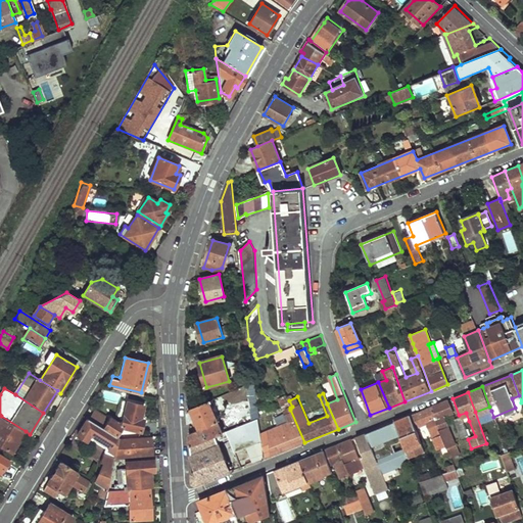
[(458,455),(443,417),(453,413),(448,400),(431,407),(444,444),(445,446),(449,458),(458,455)]
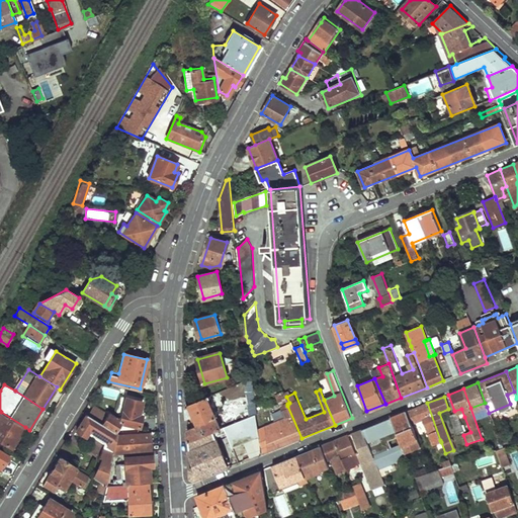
[(94,407),(89,415),(119,433),(122,424),(121,423),(140,427),(143,416),(139,415),(142,402),(126,398),(123,416),(117,417),(109,413),(107,415),(94,407)]
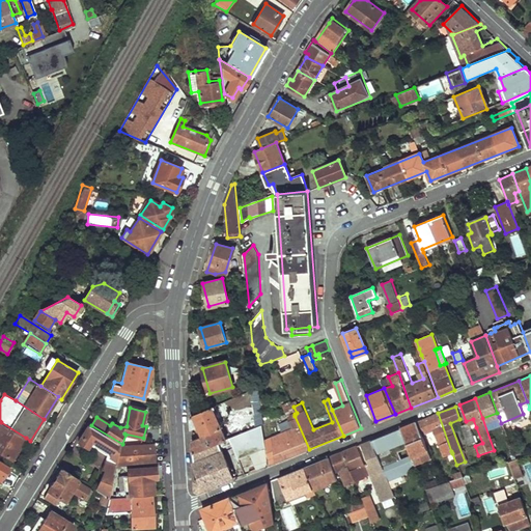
[(225,441),(213,408),(192,416),(193,429),(199,426),(203,436),(193,440),(194,453),(225,441)]
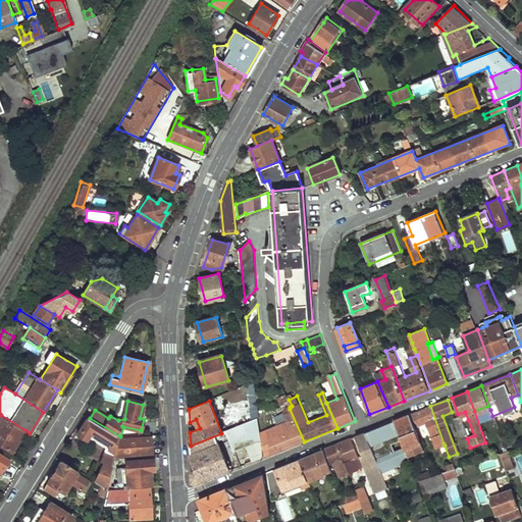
[(444,444),(430,406),(410,415),(414,427),(424,423),(434,449),(445,446),(444,444)]
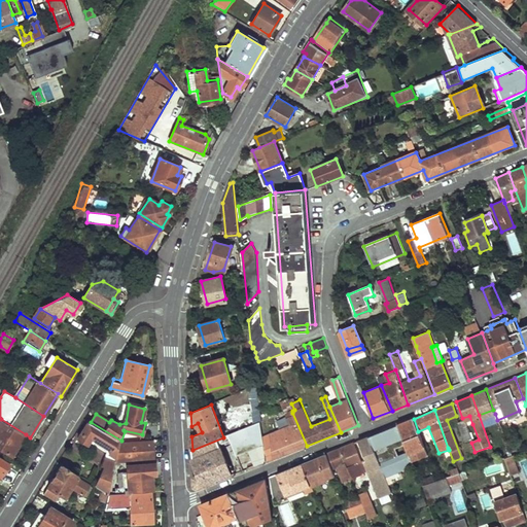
[(307,446),(292,413),(286,416),(290,424),(275,430),(272,419),(267,420),(273,459),(307,446)]
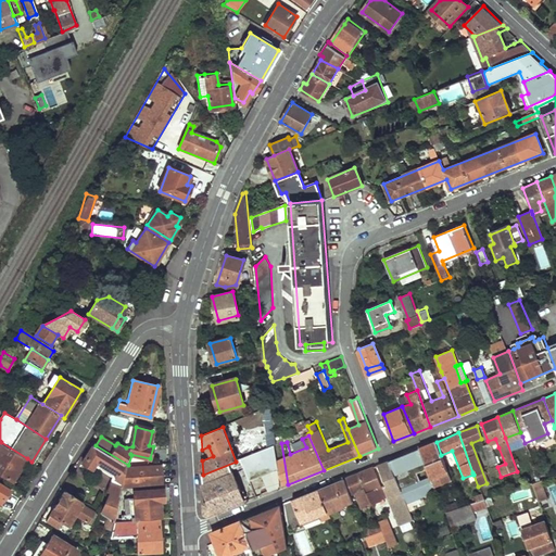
[(525,443),(522,437),(515,440),(519,452),(527,450),(525,443)]
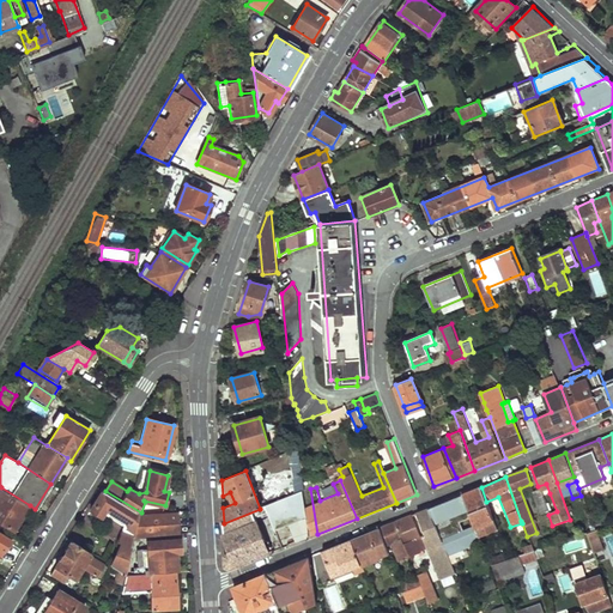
[(30,505),(1,487),(0,490),(0,522),(13,532),(30,505)]
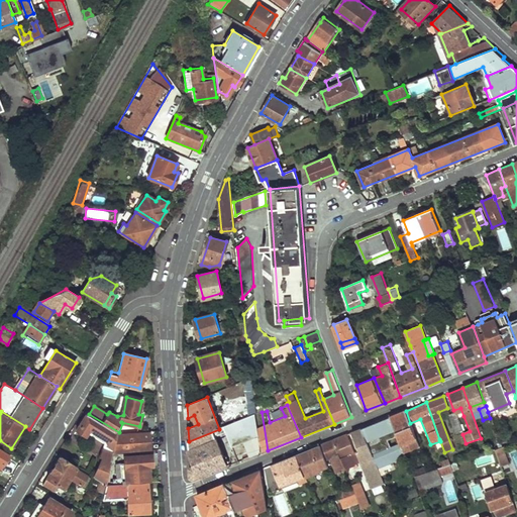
[(410,423),(406,411),(391,417),(403,452),(418,446),(410,423)]
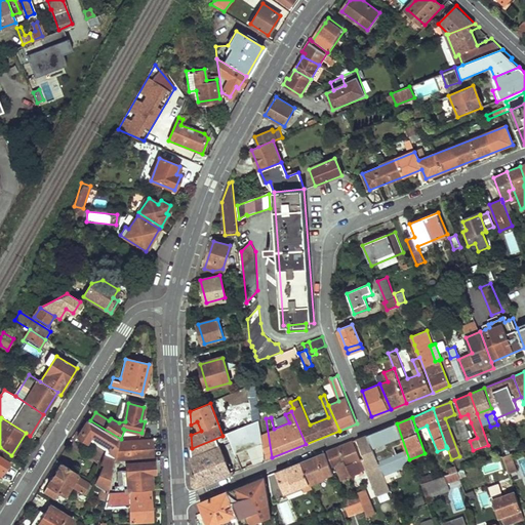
[(90,420),(88,419),(78,436),(89,443),(92,439),(107,448),(101,465),(105,467),(96,485),(103,489),(108,492),(117,459),(122,440),(121,439),(90,420)]
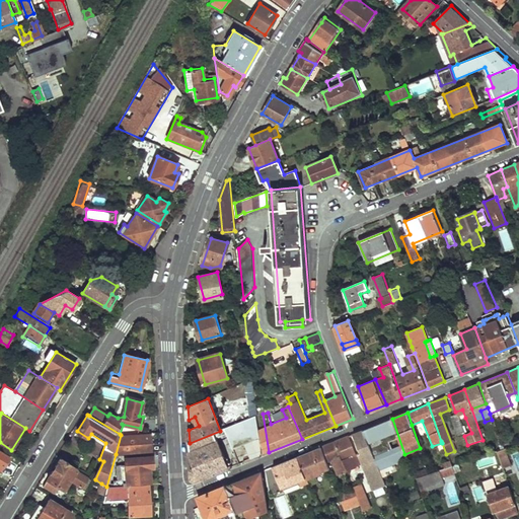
[(263,455),(256,416),(220,431),(190,443),(193,453),(191,453),(197,467),(192,470),(193,478),(195,480),(201,478),(202,479),(229,468),(228,466),(230,464),(227,458),(225,459),(217,439),(227,435),(233,448),(245,444),(249,453),(244,455),(247,461),(263,455)]
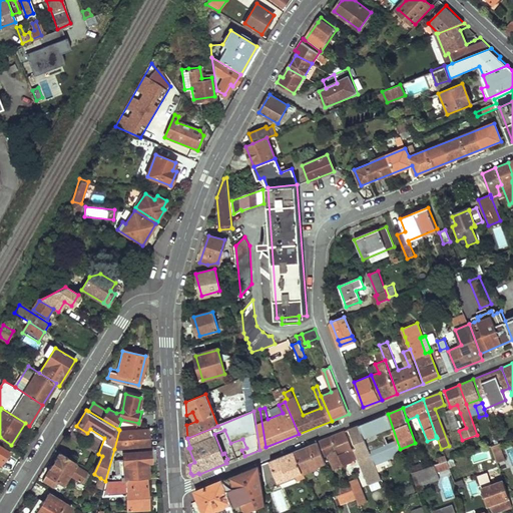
[(458,429),(451,411),(445,413),(452,432),(458,429)]
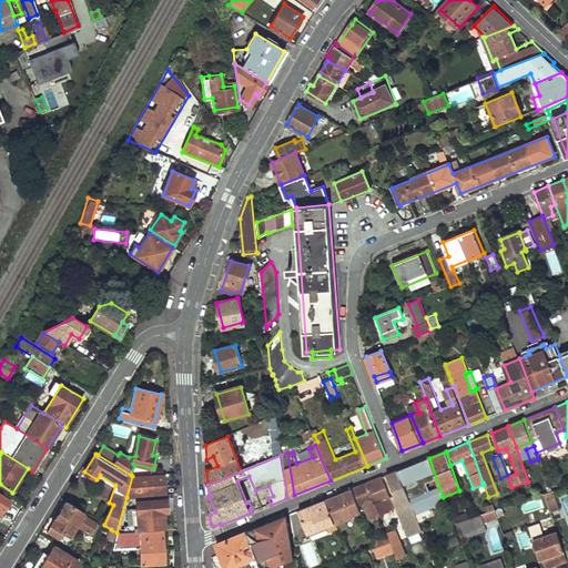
[(443,497),(429,458),(397,470),(408,501),(413,500),(408,489),(429,482),(436,498),(443,497)]
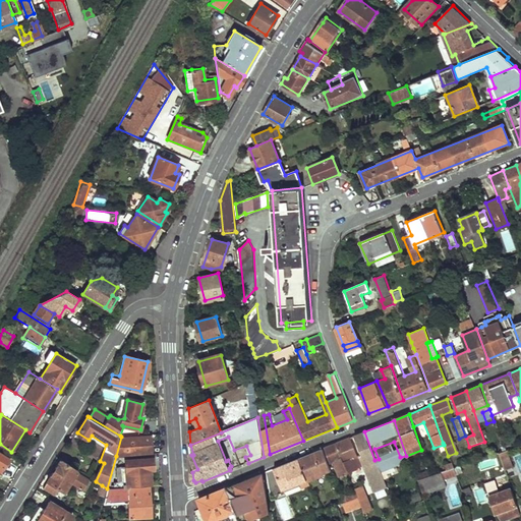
[(374,460),(364,431),(355,436),(362,454),(364,453),(372,477),(380,474),(374,460)]
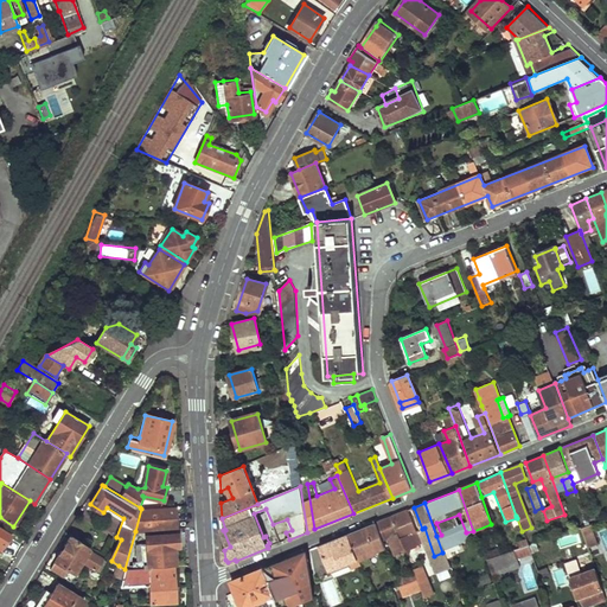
[(177,506),(141,509),(135,531),(178,528),(177,506)]
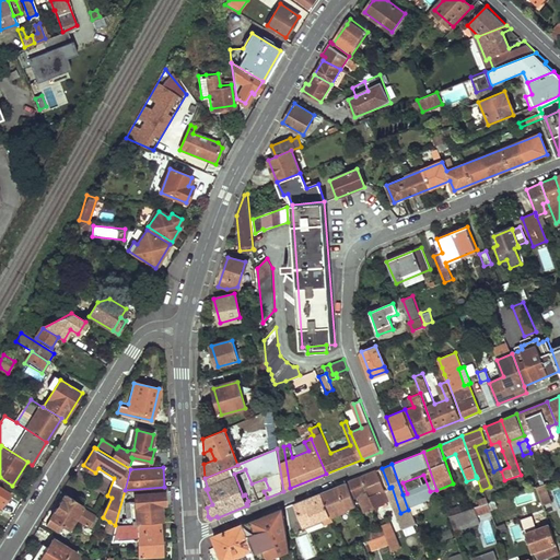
[(383,490),(375,470),(361,476),(372,506),(383,503),(378,492),(383,490)]
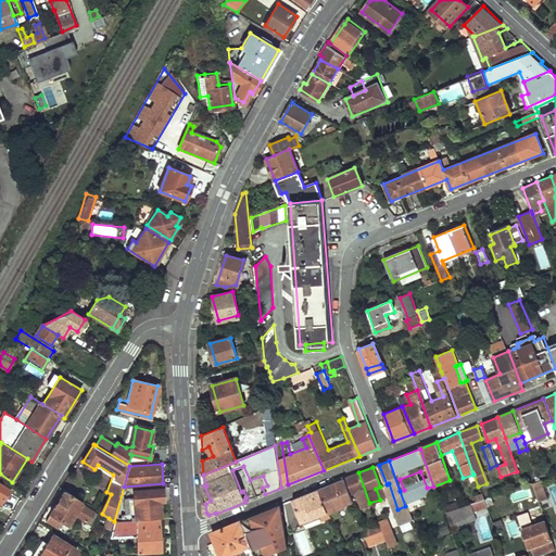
[(369,503),(358,472),(345,478),(350,493),(355,491),(361,506),(369,503)]
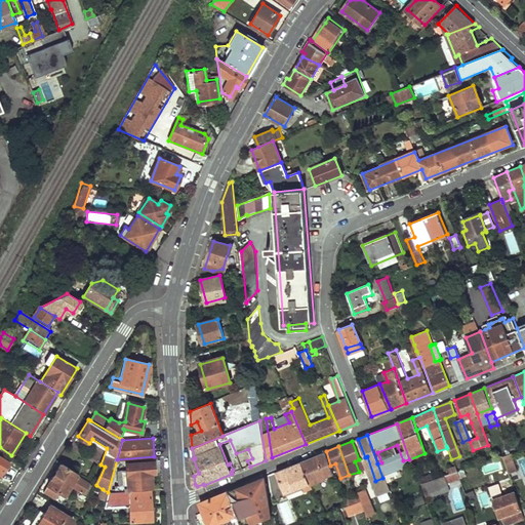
[(326,451),(269,475),(272,497),(273,500),(286,495),(285,492),(303,486),(303,488),(314,483),(327,477),(323,468),(330,466),(326,451)]
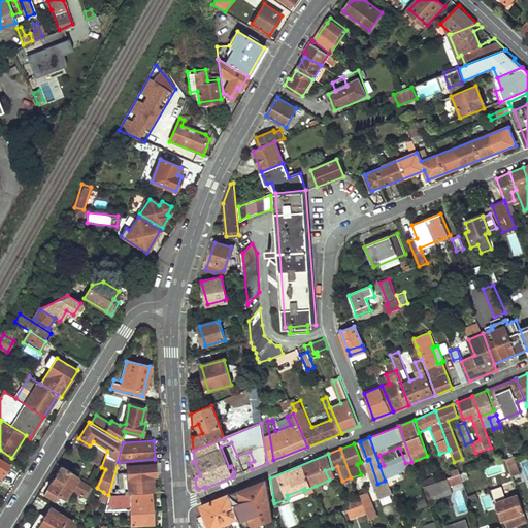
[(513,457),(504,459),(510,476),(519,473),(513,457)]
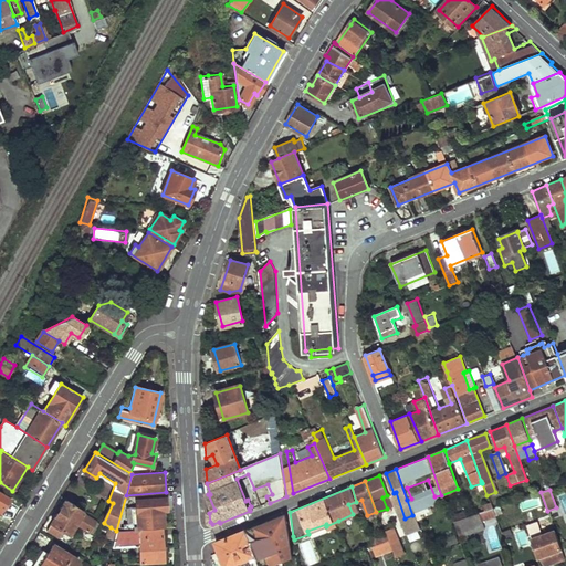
[(0,509),(1,507),(3,510),(10,499),(0,492),(0,509)]
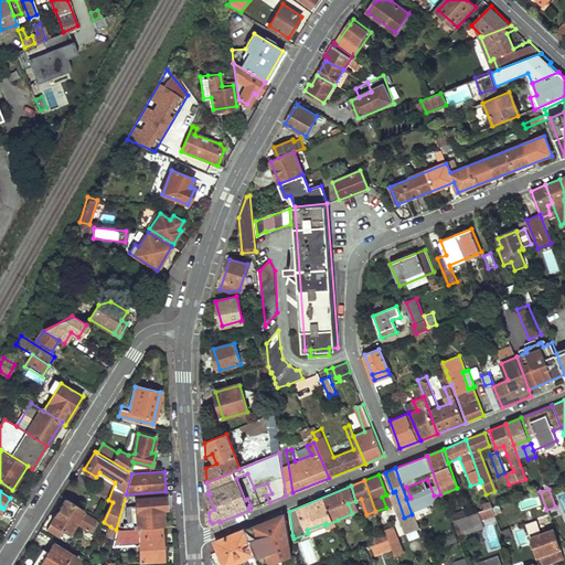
[(167,496),(136,498),(138,525),(163,523),(162,509),(167,509),(167,496)]
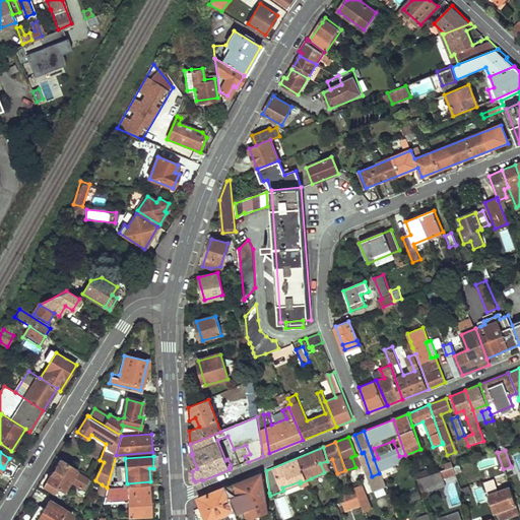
[(77,469),(61,459),(44,486),(55,494),(59,488),(63,491),(70,480),(82,489),(88,479),(76,472),(77,469)]
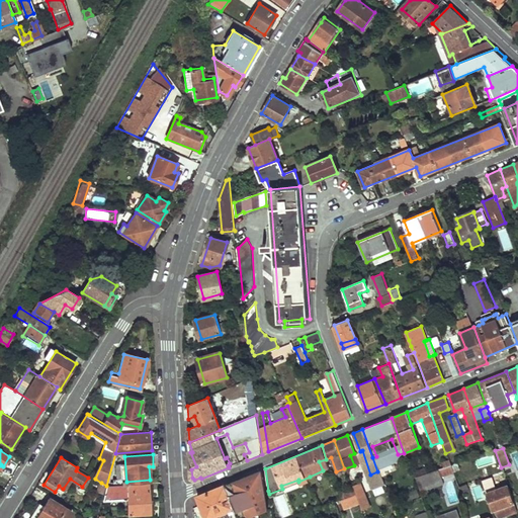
[(451,471),(449,465),(435,469),(414,477),(419,492),(440,484),(437,477),(451,471)]
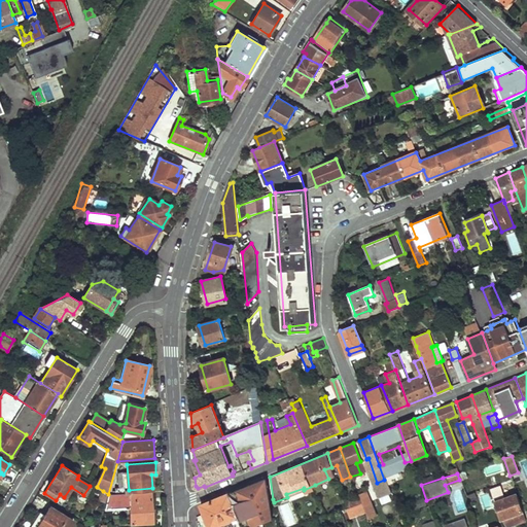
[(248,526),(272,519),(266,478),(230,492),(242,526),(248,526)]
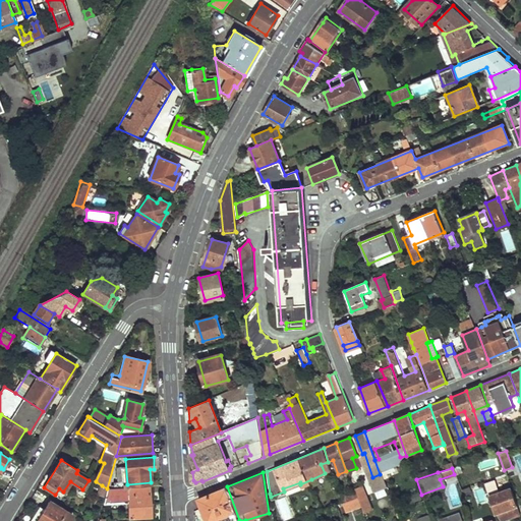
[(519,515),(509,488),(497,493),(494,481),(483,484),(495,513),(506,509),(510,518),(519,515)]
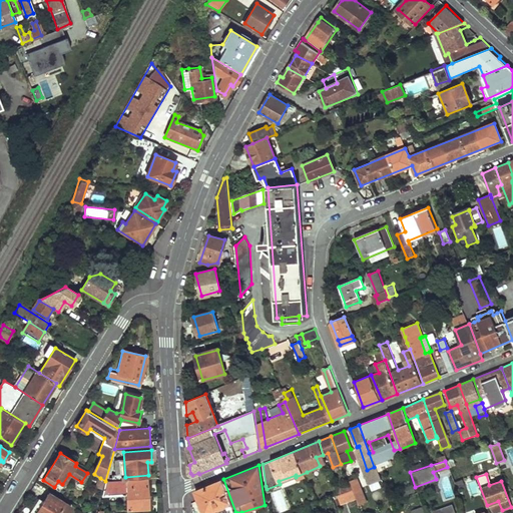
[(148,479),(105,481),(103,489),(101,495),(126,493),(128,510),(149,509),(148,479)]
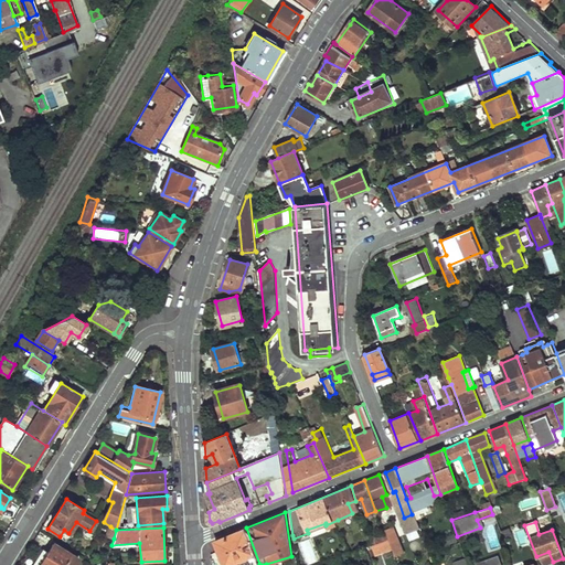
[(259,564),(246,528),(215,541),(219,551),(224,564),(227,564),(251,556),(253,564),(259,564)]
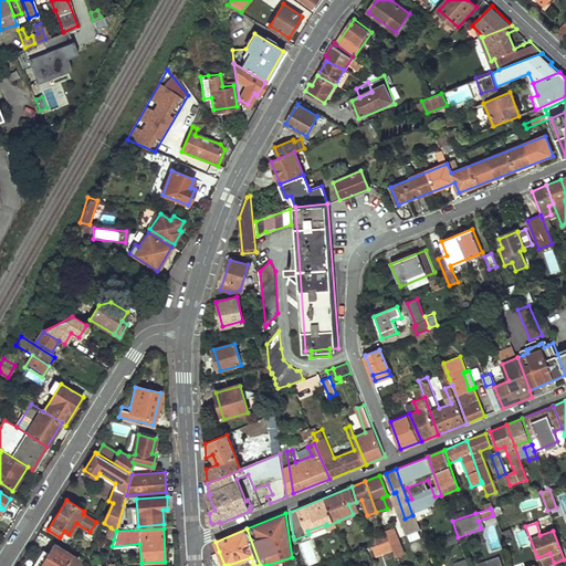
[(511,534),(507,528),(500,531),(502,537),(511,534)]
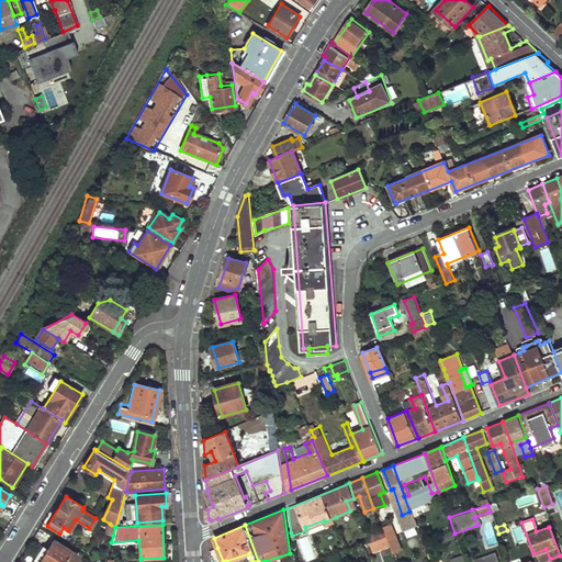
[(389,527),(381,529),(384,536),(386,542),(393,539),(389,527)]
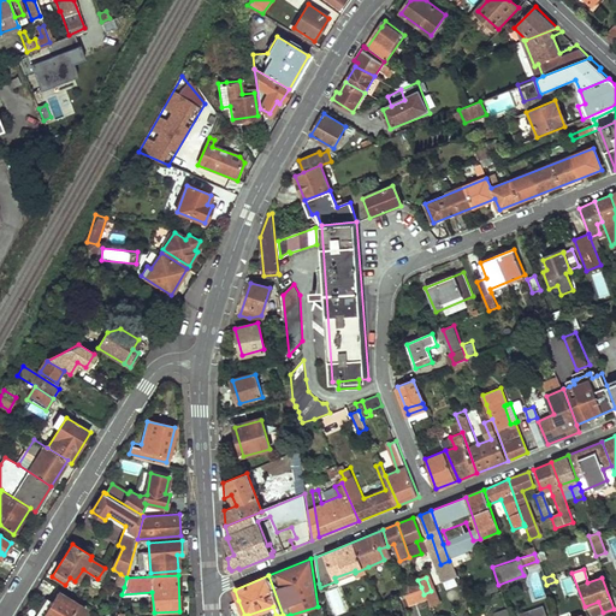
[(421,587),(418,580),(402,586),(404,593),(421,587)]
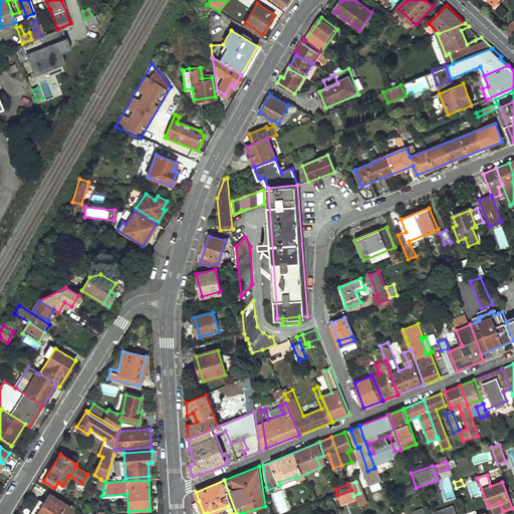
[(271,493),(278,513),(289,508),(282,489),(271,493)]
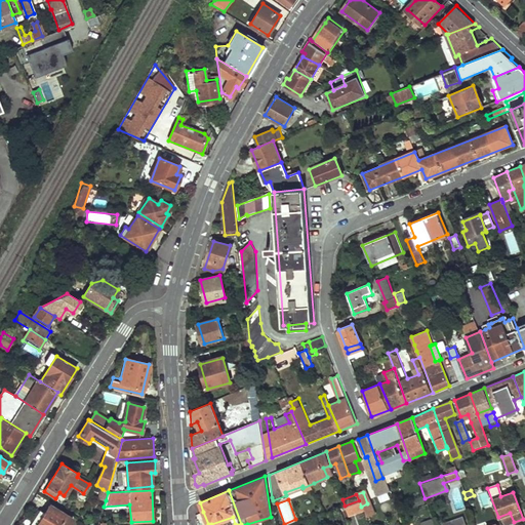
[(68,524),(71,520),(49,506),(44,514),(43,516),(45,517),(39,524),(68,524)]
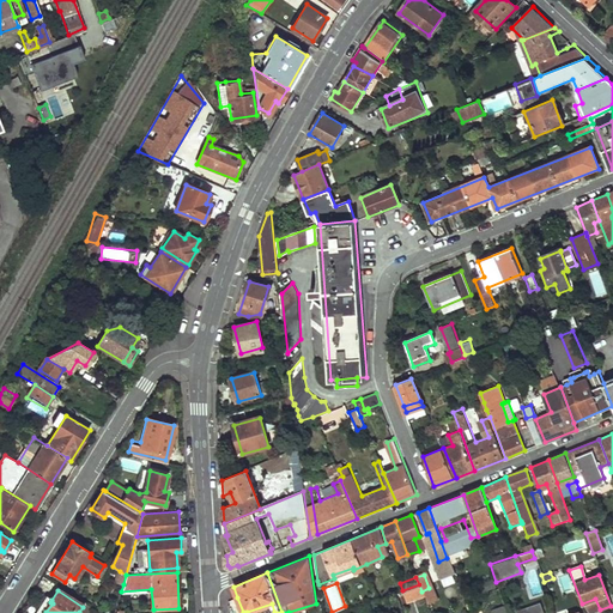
[(37,612),(46,612),(53,604),(50,602),(52,600),(47,596),(37,612)]
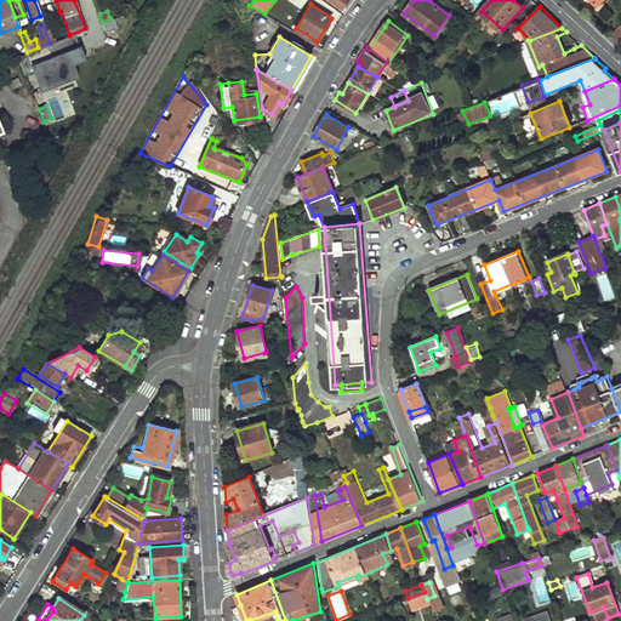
[(596,620),(608,617),(603,607),(590,611),(594,620),(596,620)]
